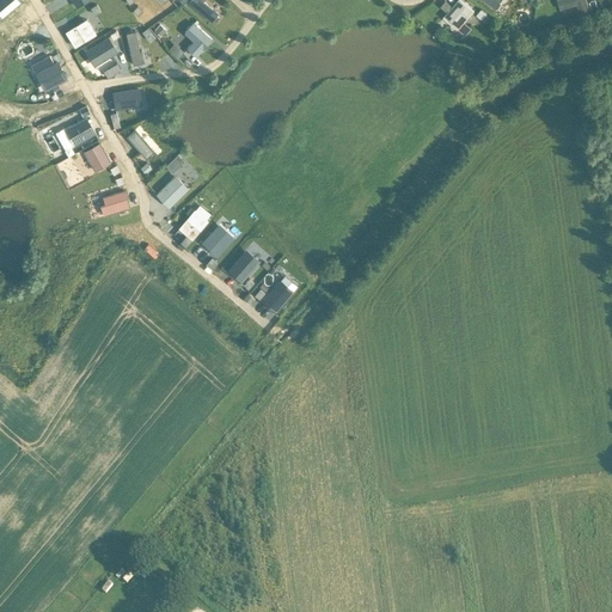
[(191,0),(189,2),(212,22),(213,19),(216,22),(219,17),(216,16),(218,13),(203,1),(203,0),(191,0)]
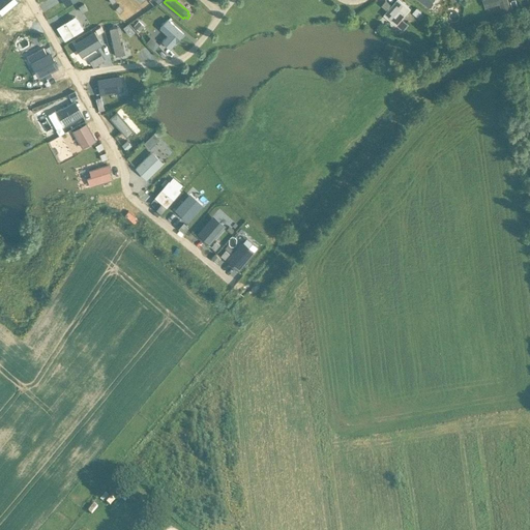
[(385,0),(381,5),(386,9),(390,4),(385,0)]
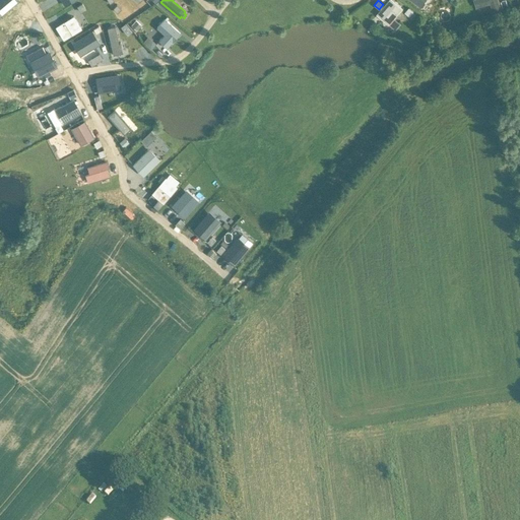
[(389,0),(377,14),(388,24),(401,8),(391,0),(389,0)]
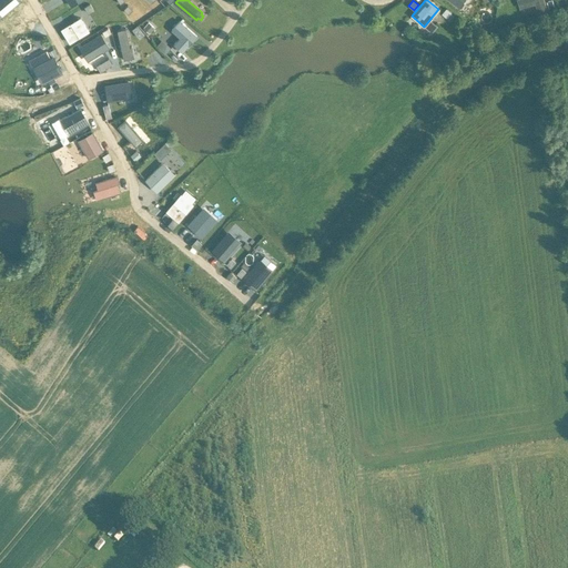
[(535,3),(538,14),(547,11),(544,0),(517,0),(520,8),(535,3)]
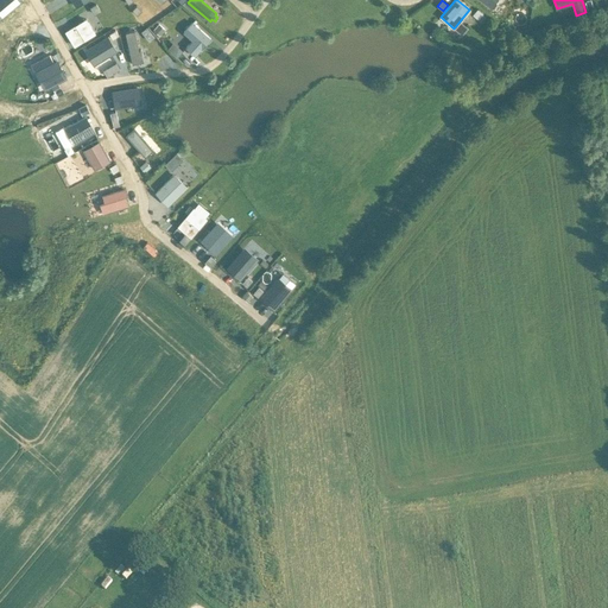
[(137,5),(132,10),(138,14),(143,10),(137,5)]
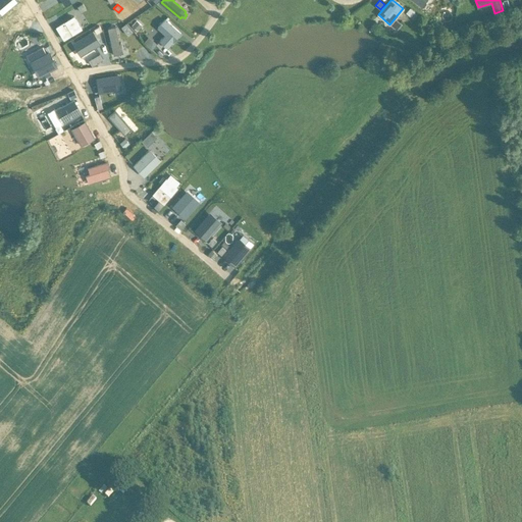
[(74,16),(57,27),(64,39),(82,29),(74,16)]
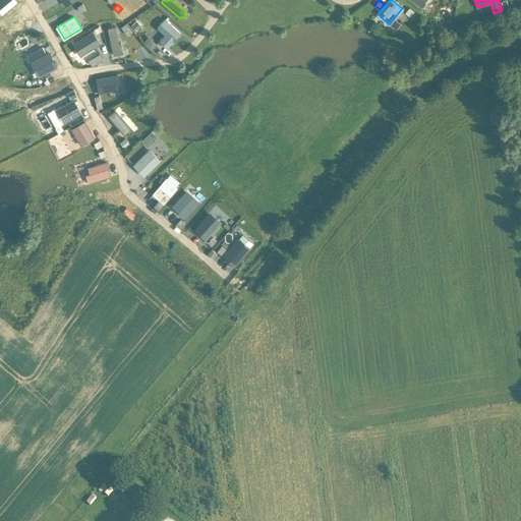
[(165,19),(158,27),(165,35),(160,41),(167,48),(180,34),(165,19)]
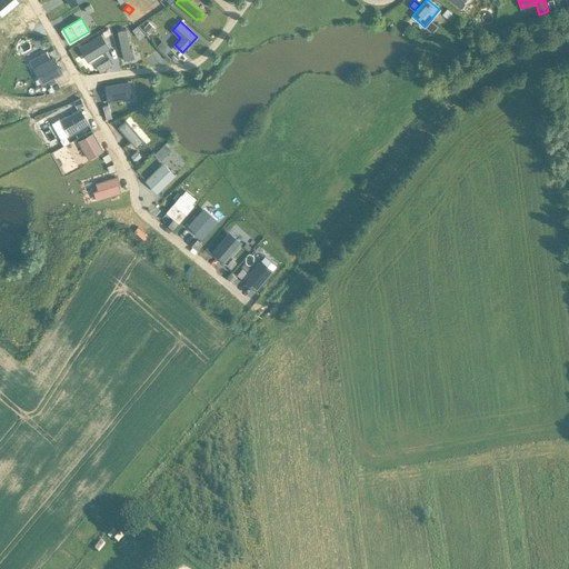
[(149,22),(145,28),(149,32),(155,27),(149,22)]
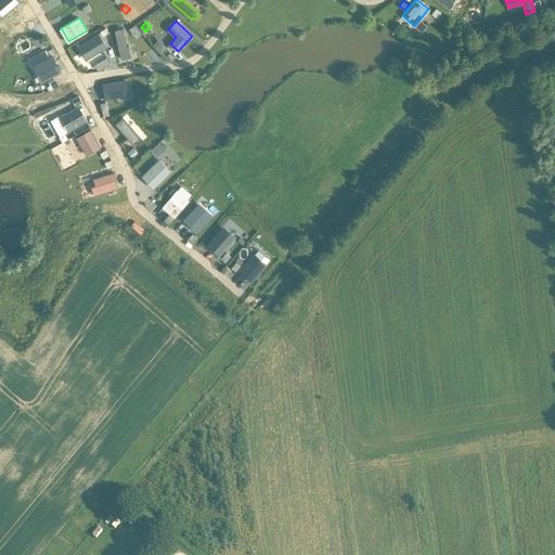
[(134,24),(129,28),(133,34),(139,29),(134,24)]
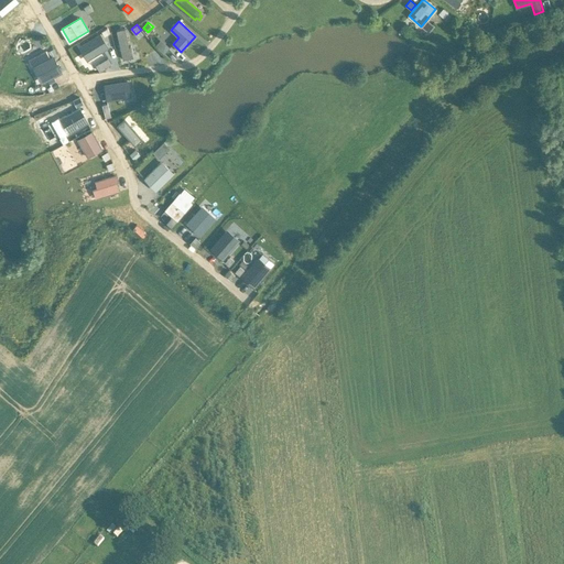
[(125,28),(116,30),(122,60),(123,58),(123,57),(132,56),(130,46),(131,46),(131,45),(129,46),(128,43),(125,28)]
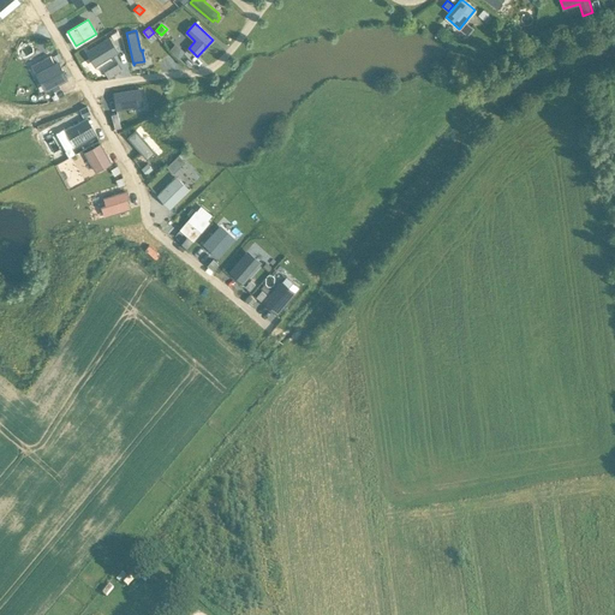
[(109,37),(88,51),(97,65),(118,52),(109,37)]
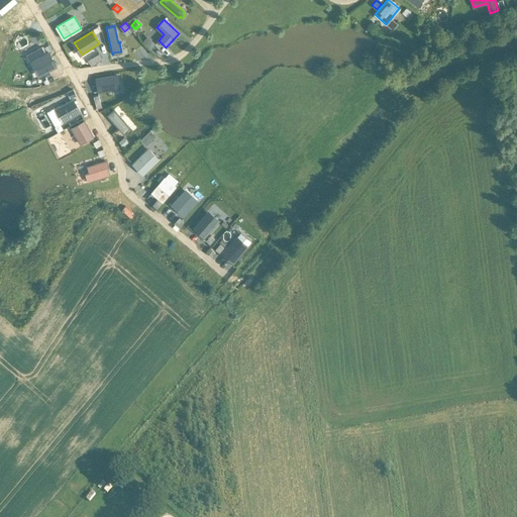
[(48,52),(32,61),(40,75),(44,73),(48,70),(57,67),(48,52)]
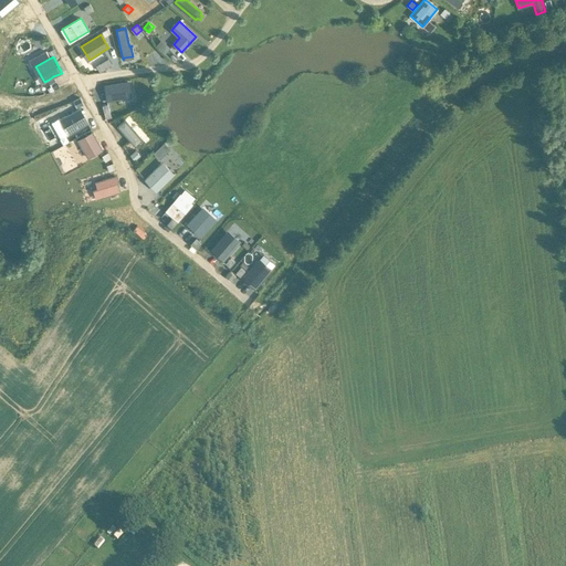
[(129,97),(127,82),(105,85),(107,101),(129,97)]
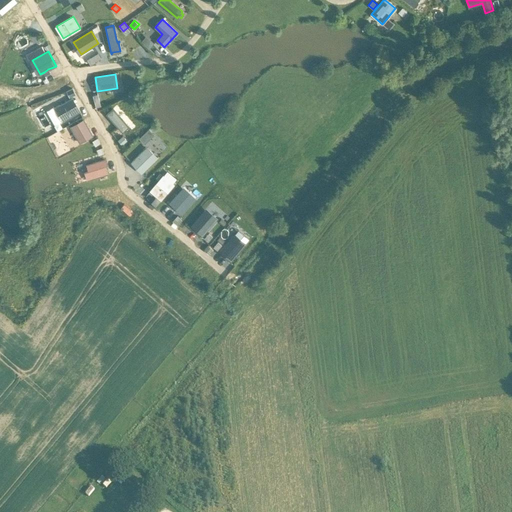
[(72,88),(67,91),(69,96),(75,94),(72,88)]
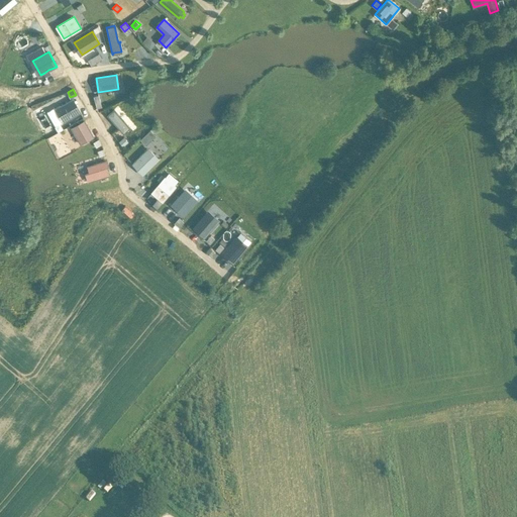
[(60,106),(55,109),(58,114),(59,114),(63,122),(80,112),(73,99),(61,106),(60,106)]
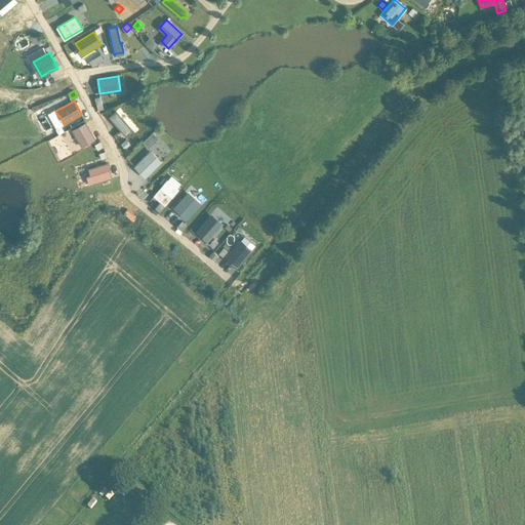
[(132,129),(126,123),(126,122),(123,118),(122,118),(116,111),(109,117),(125,135),(132,129)]
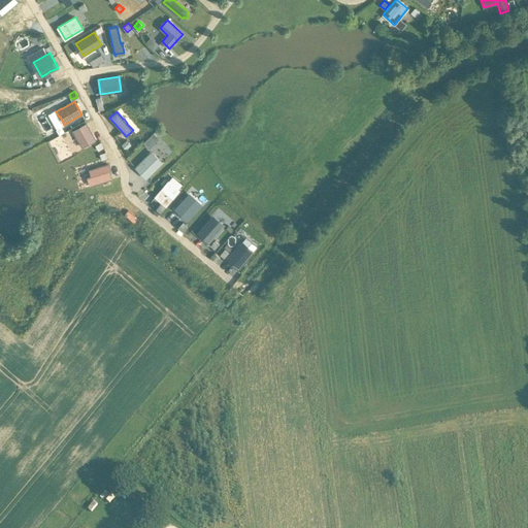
[(86,124),(73,131),(83,146),(95,139),(86,124)]
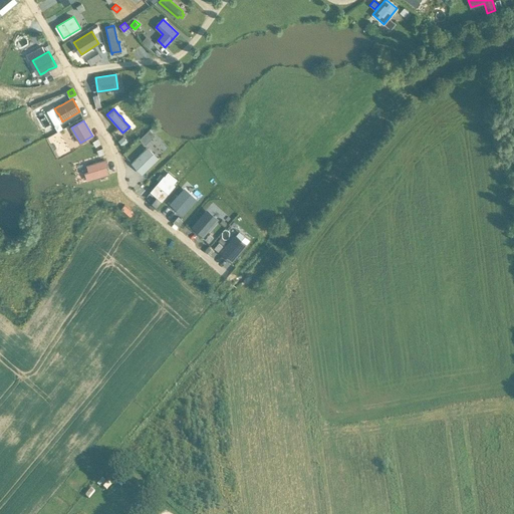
[(122,137),(118,141),(122,145),(126,141),(122,137)]
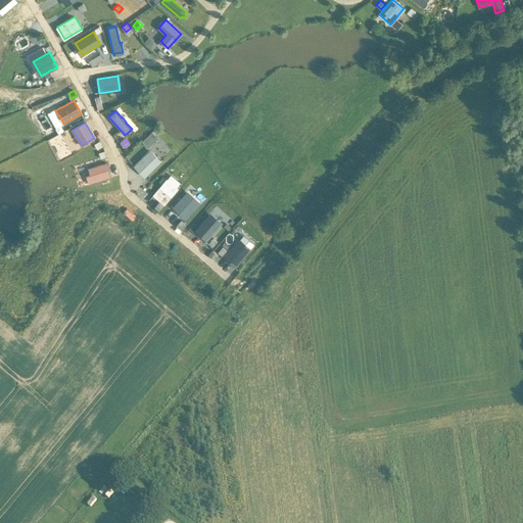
[(146,154),(134,165),(145,176),(159,161),(152,154),(152,153),(150,150),(148,150),(146,153),(146,154)]
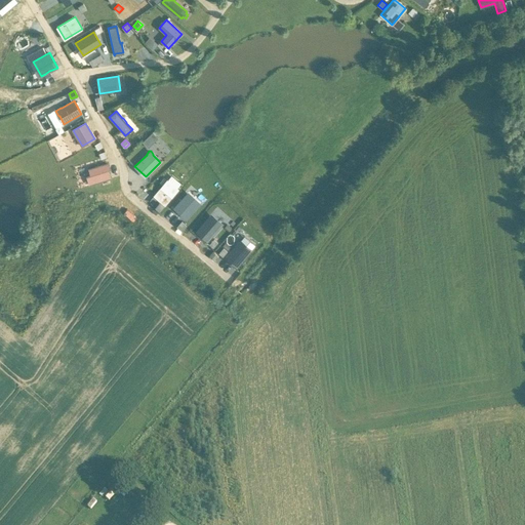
[(91,175),(87,176),(89,185),(110,177),(108,170),(110,169),(108,163),(89,169),(91,175)]
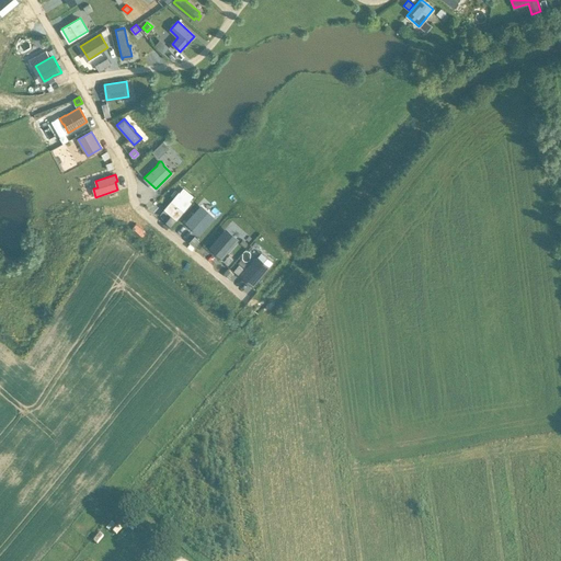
[(174,197),(164,208),(176,218),(191,202),(190,201),(194,196),(184,187),(180,193),(179,192),(174,197)]
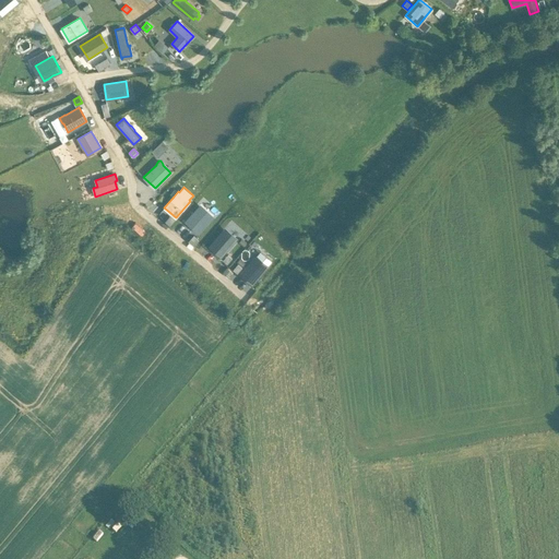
[(199,206),(186,222),(199,233),(212,218),(199,206)]
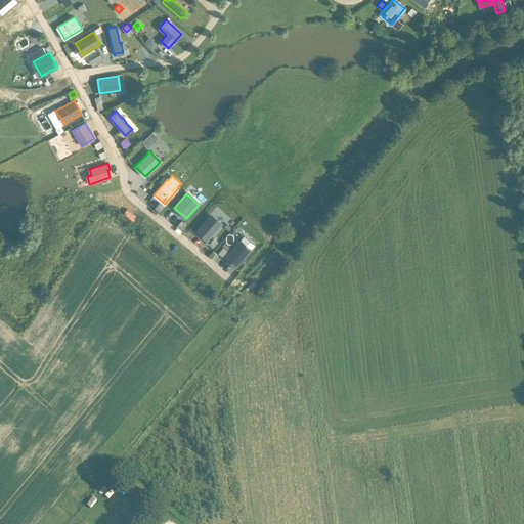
[(210,215),(195,230),(207,239),(220,224),(210,215)]
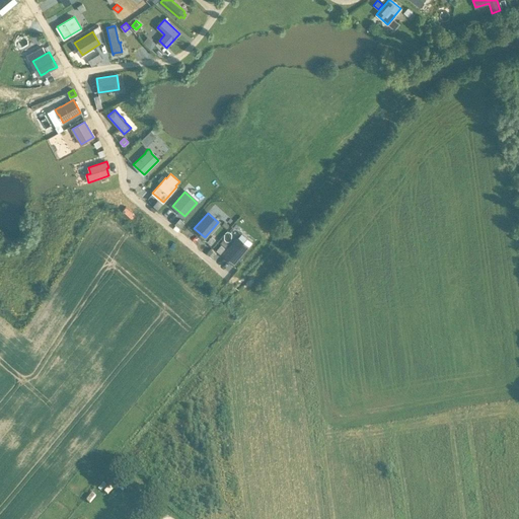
[(179,219),(175,223),(179,227),(183,222),(179,219)]
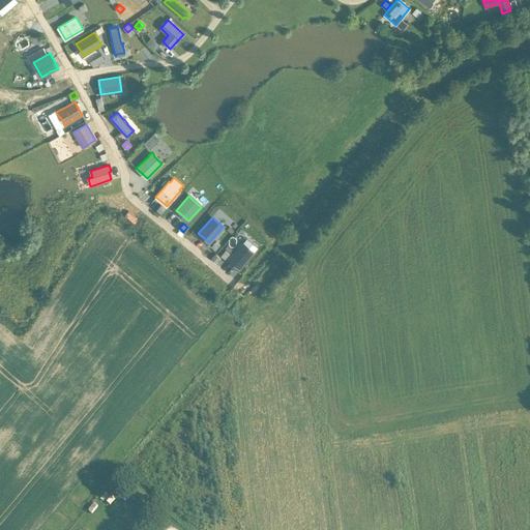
[(241,243),(228,259),(239,269),(253,253),(258,246),(246,237),(241,243)]
